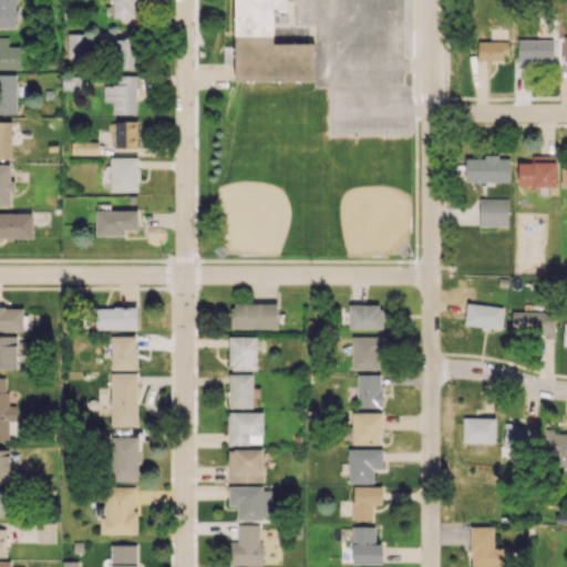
[(0,0),(0,27),(18,28),(17,0),(0,0)]
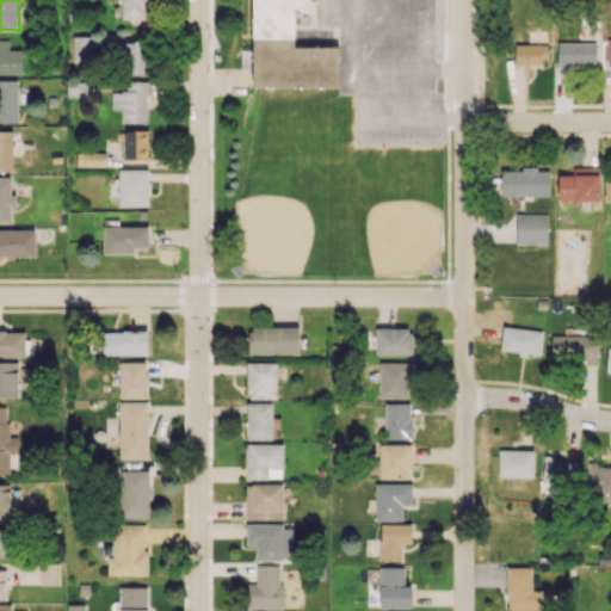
[(121,0),(121,19),(147,20),(147,0),(121,0)]
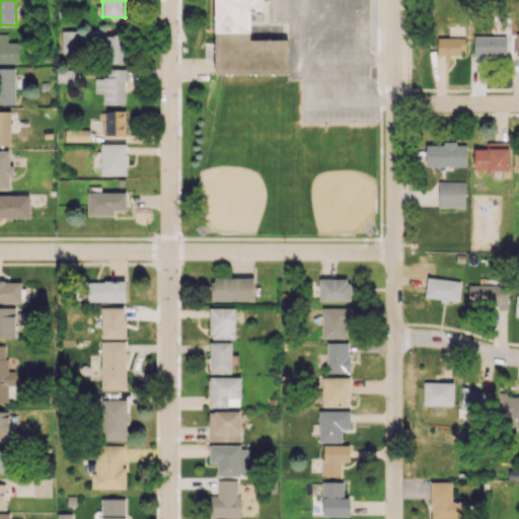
[(214,0),(215,74),(288,74),(288,40),(250,40),(250,9),(263,9),(263,0),(214,0)]
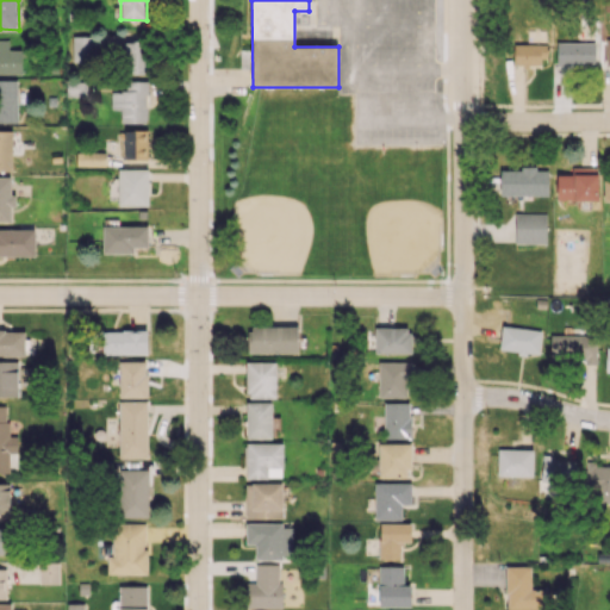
[(93,37),(73,36),(73,61),(93,61),(93,37)]
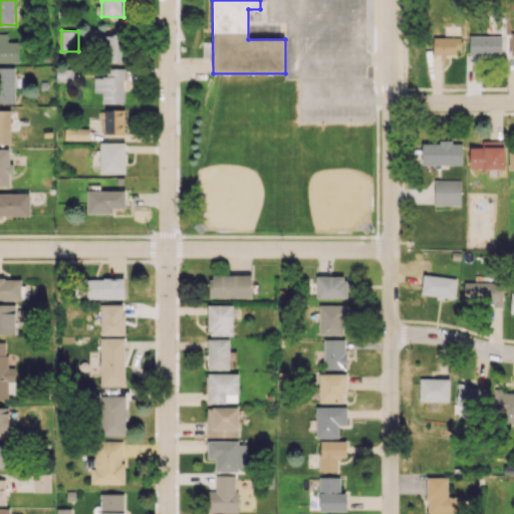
[(7,34),(0,33),(0,61),(18,62),(19,42),(7,42),(7,34)]
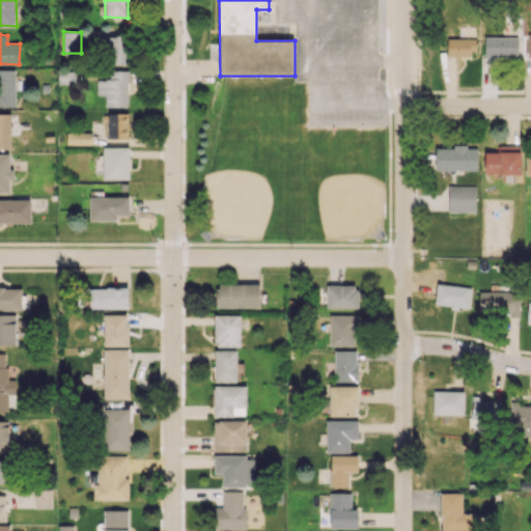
[(109,36),(110,64),(129,64),(129,35),(109,36)]
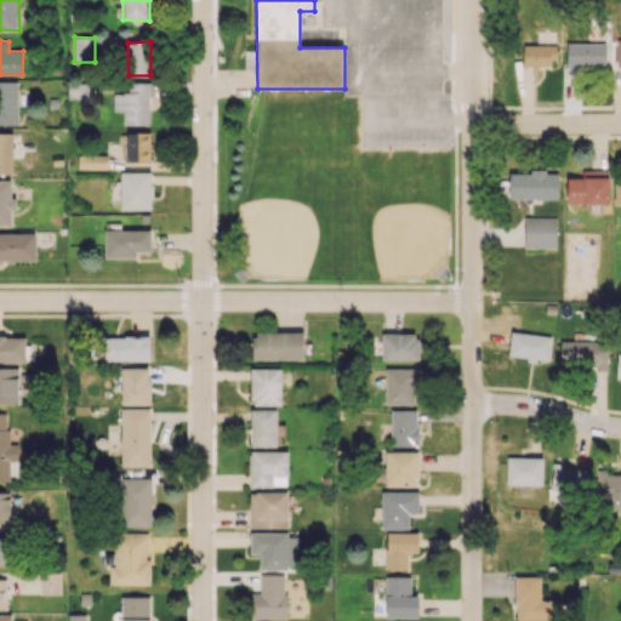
[(605,44),(568,43),(568,67),(605,67),(605,44)]
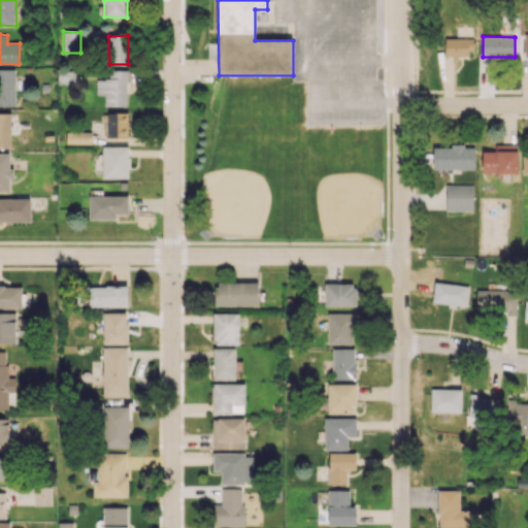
[(471,57),(472,38),(446,38),(444,56),(471,57)]
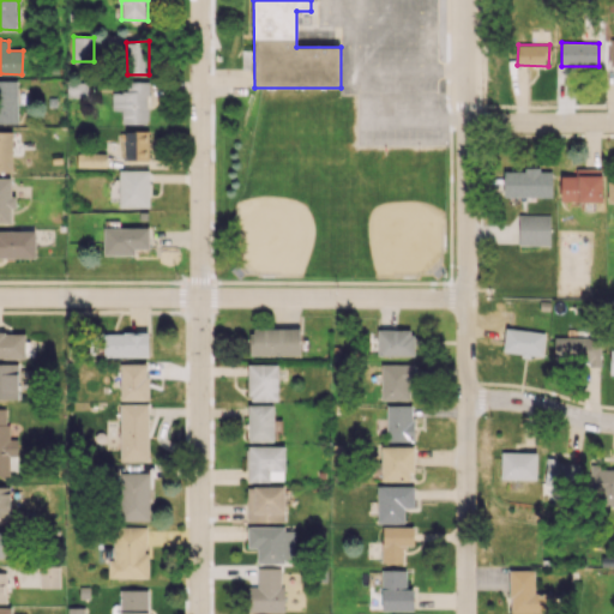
[(0,122),(17,124),(18,80),(0,79),(0,122)]
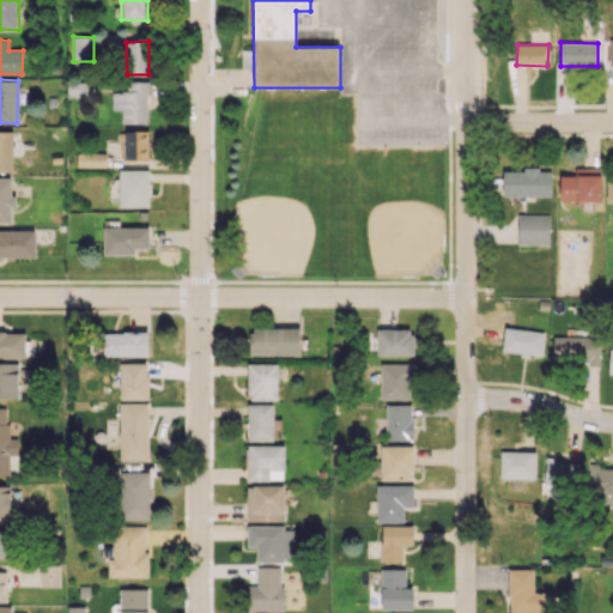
[(66,96),(87,97),(87,82),(67,82),(66,96)]
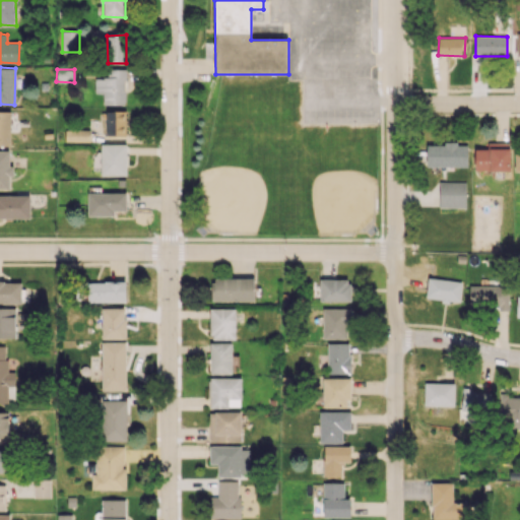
[(104,105),(125,105),(126,69),(107,69),(107,78),(95,78),(94,93),(104,93),(104,105)]
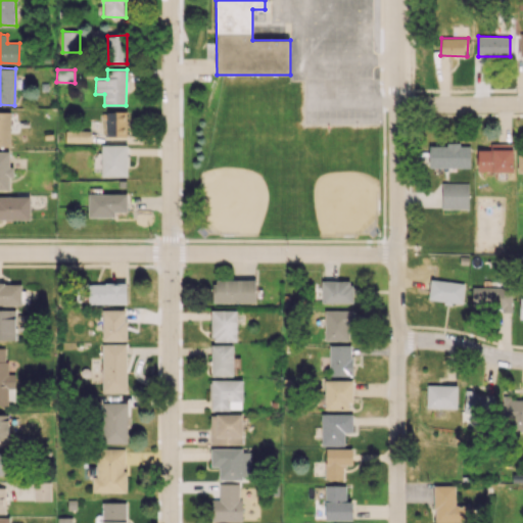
[(127,111),(107,110),(106,136),(127,137),(127,111)]
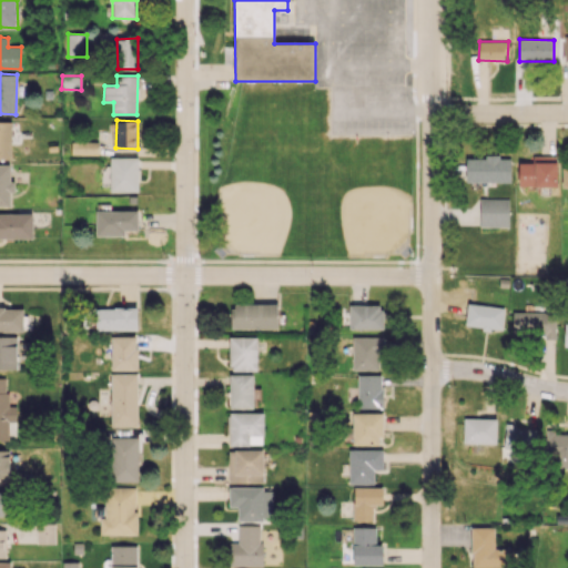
[(0,159),(13,159),(12,121),(0,121),(0,159)]
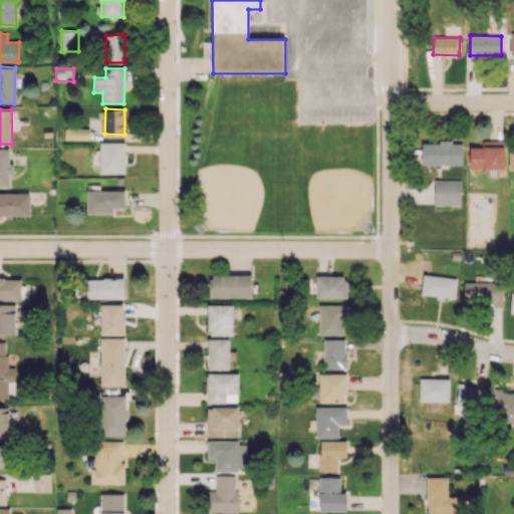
[(64,140),(88,141),(89,129),(64,127),(64,140)]
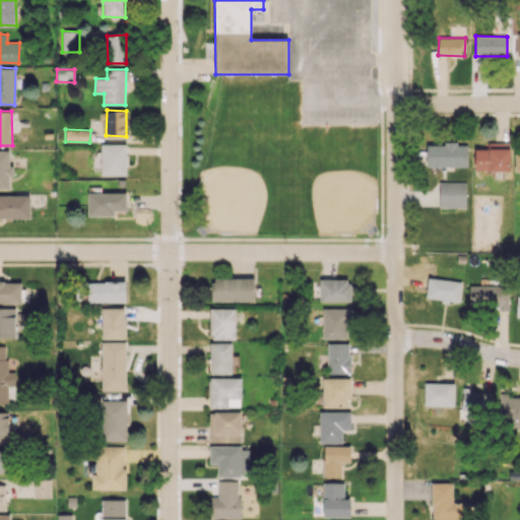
[(467,144),(427,143),(427,166),(467,167),(467,144)]
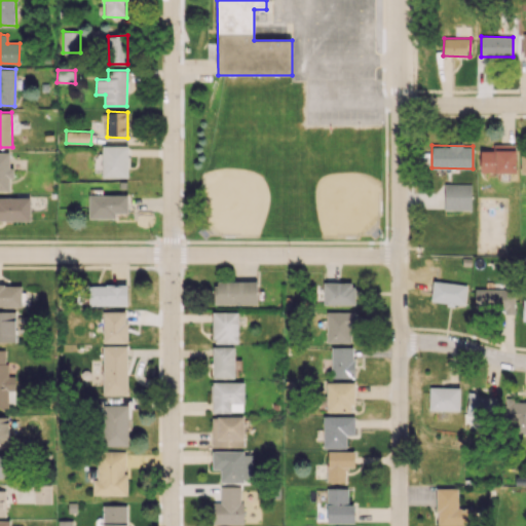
[(516,145),(493,145),(493,150),(481,150),(480,172),(516,173),(516,145)]
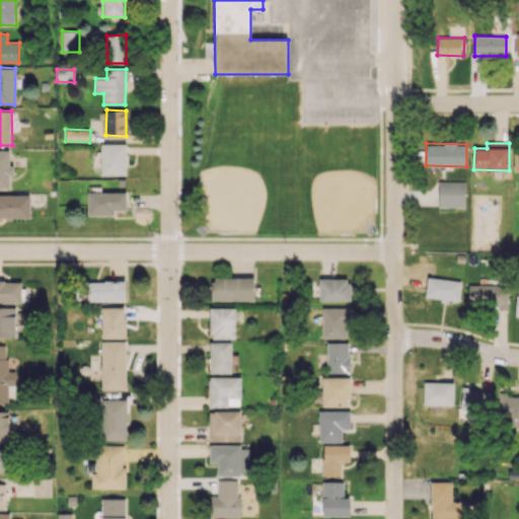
[(100,175),(126,174),(126,144),(100,144),(100,175)]
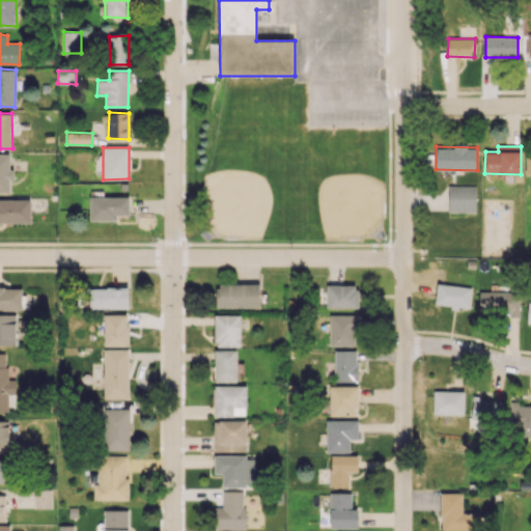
[(0,192),(10,193),(10,180),(14,180),(14,168),(9,168),(9,154),(0,154),(0,192)]
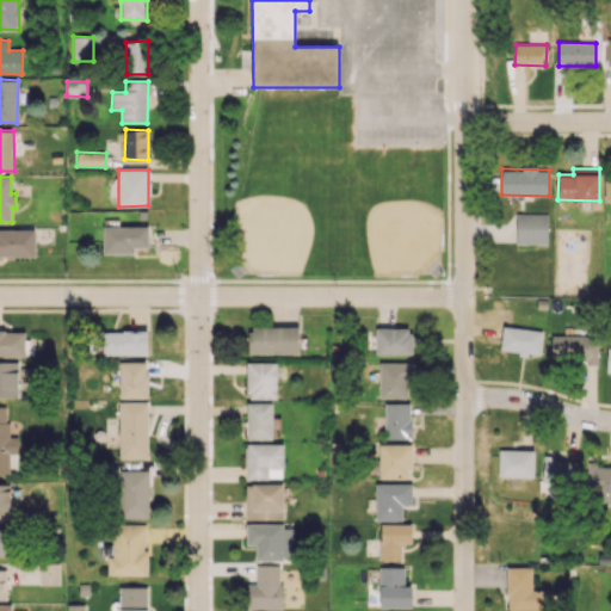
[(547,244),(547,214),(516,214),(516,244),(547,244)]
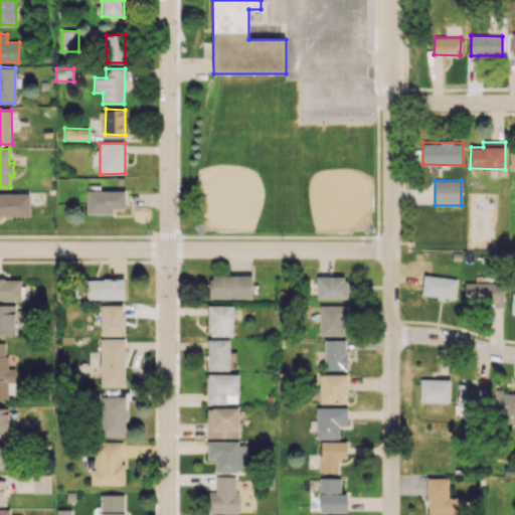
[(125,190),(87,191),(87,213),(113,213),(113,208),(125,208),(125,190)]
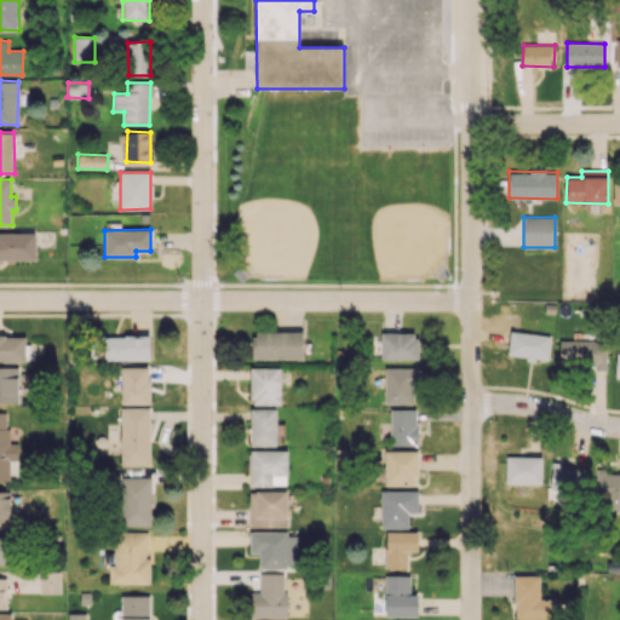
[(0,259),(33,260),(34,234),(0,233),(0,259)]
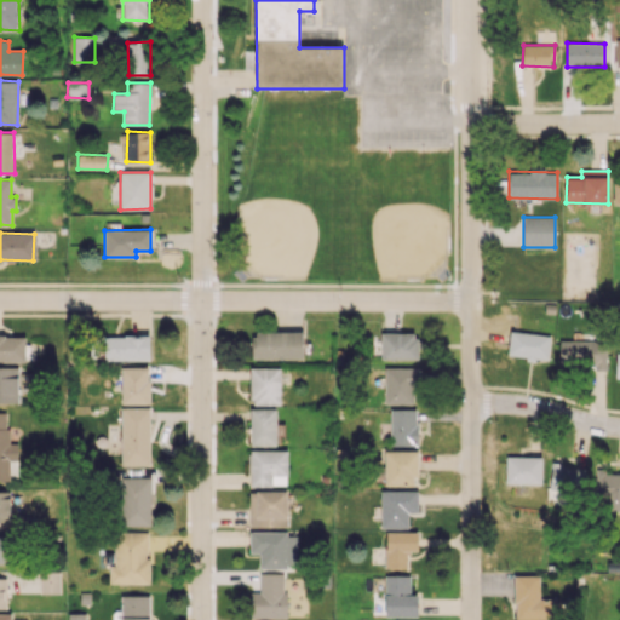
[(253,360),(303,359),(303,331),(252,332),(253,360)]
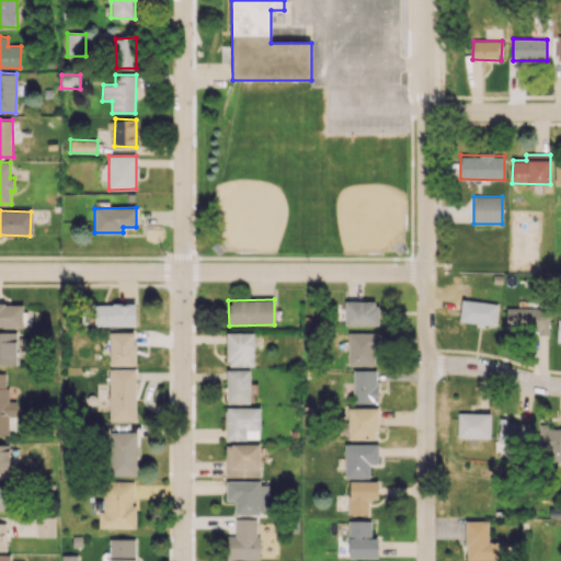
[(459,322),(495,327),(499,305),(462,299),(459,322)]
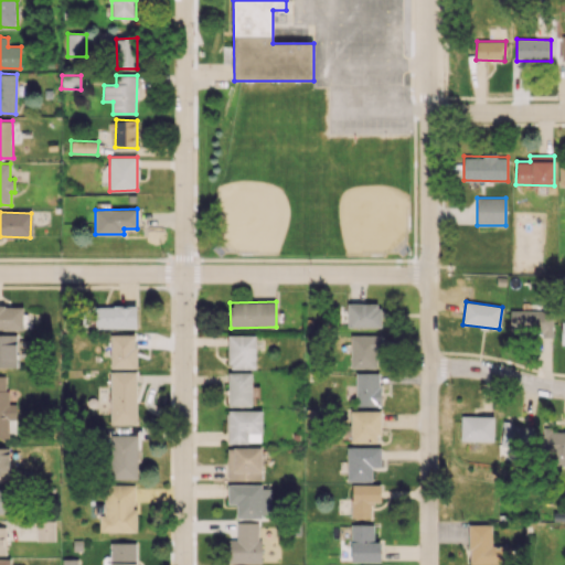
[(381,328),(381,304),(348,302),(347,327),(381,328)]
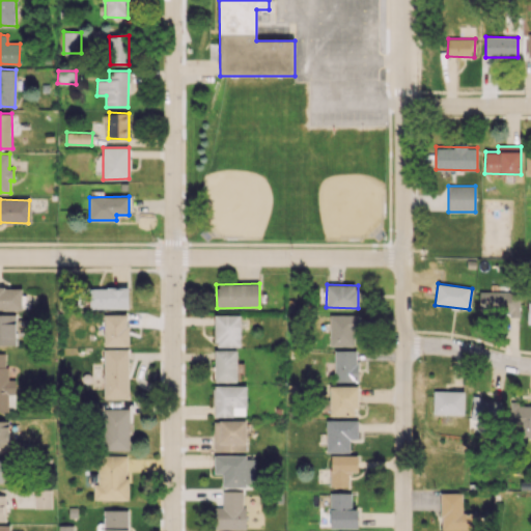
[(0,310),(22,310),(22,286),(0,286),(0,310)]
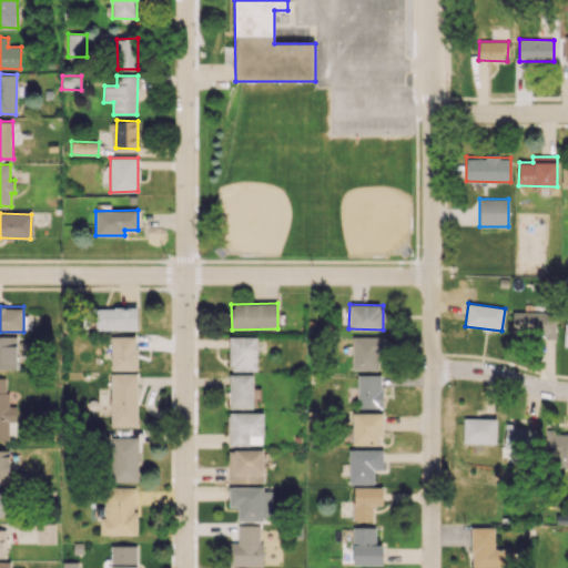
[(95,307),(95,330),(138,328),(138,307),(95,307)]
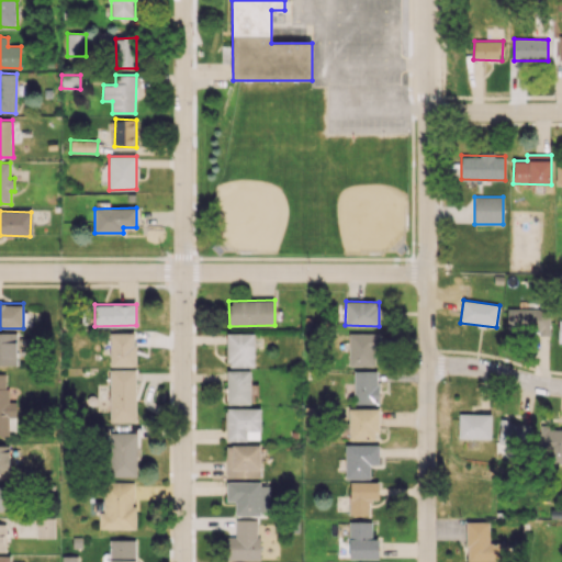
[(549,334),(550,310),(507,308),(507,333),(549,334)]
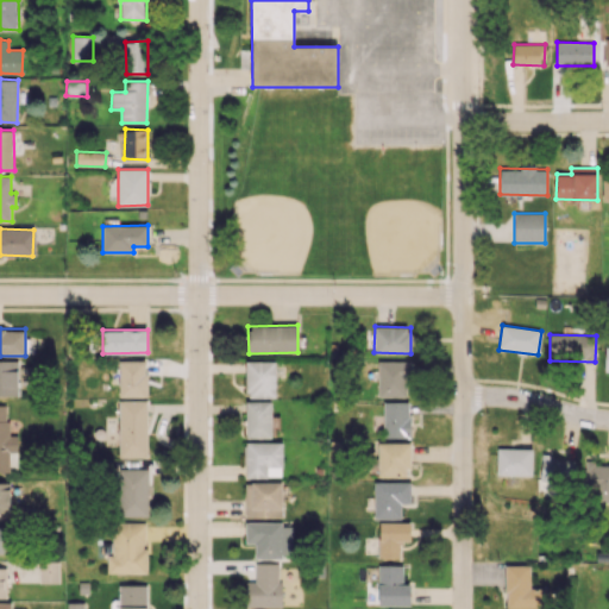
[(0,359),(0,395),(20,395),(19,360),(0,359)]
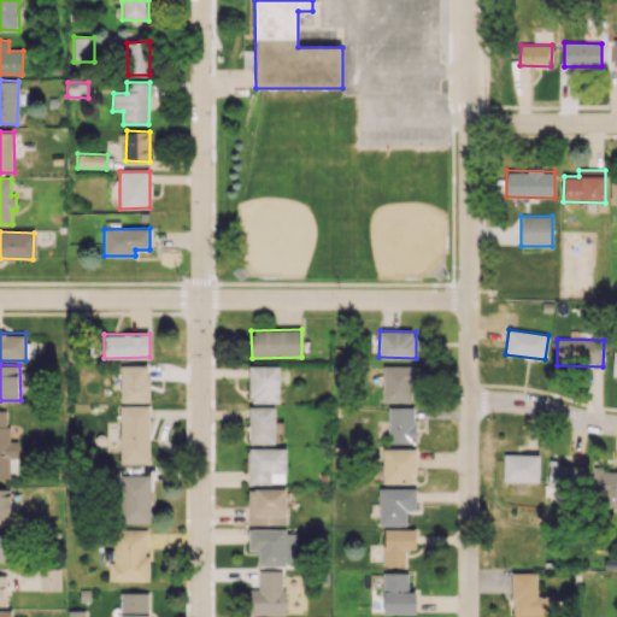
[(121,401),(148,401),(148,365),(121,365),(121,401)]
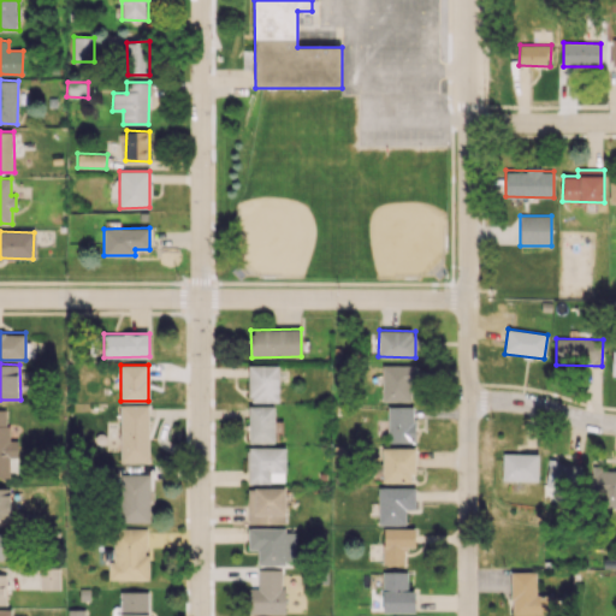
[(249,402),(279,402),(278,365),(249,365),(249,402)]
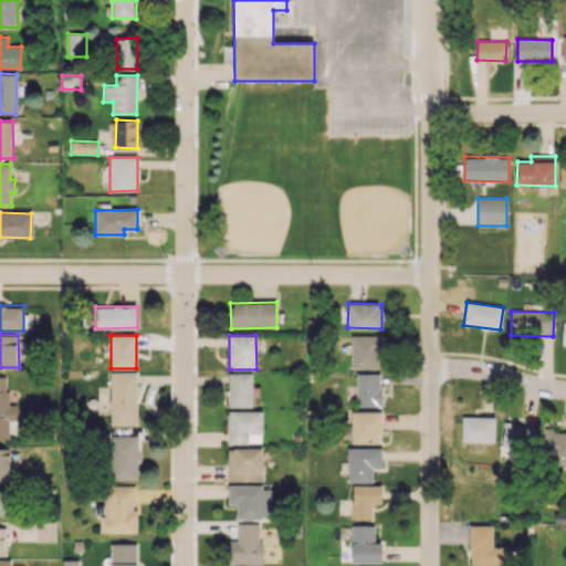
[(380,368),(379,335),(350,335),(352,368),(380,368)]
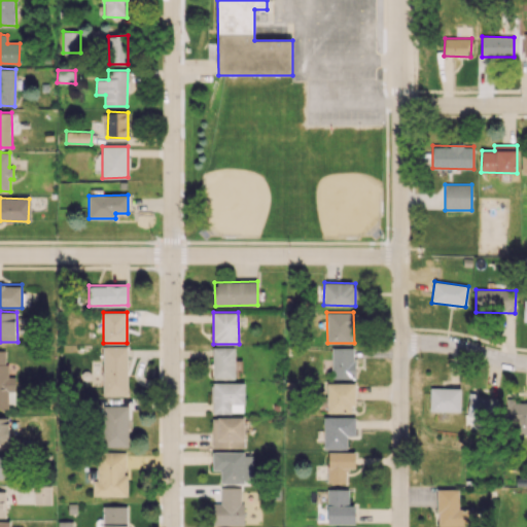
[(128,347),(103,346),(103,395),(127,395),(128,347)]
